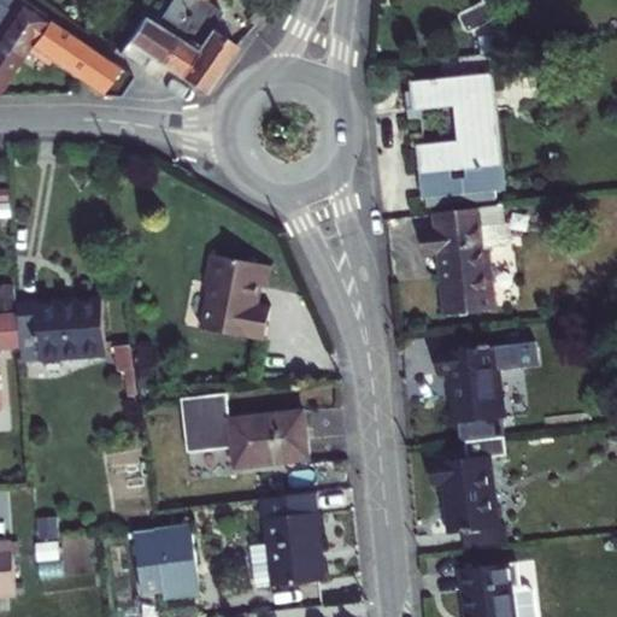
[(0,0),(0,46),(17,58),(28,41),(45,17),(18,0),(0,0)]
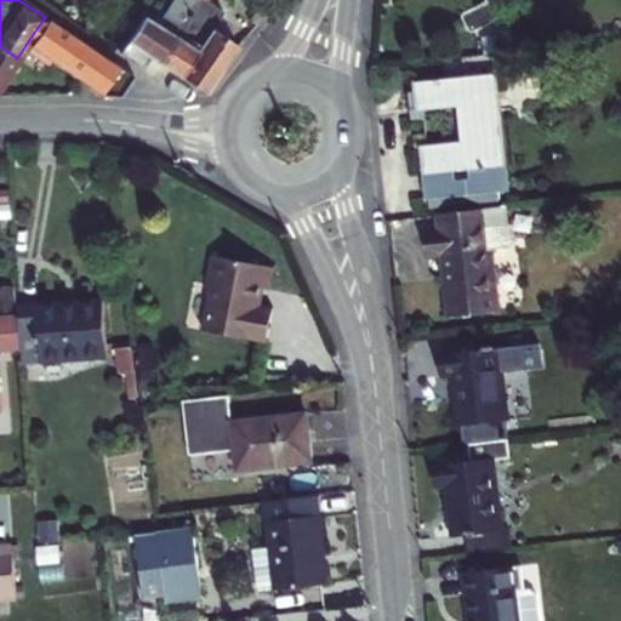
[(174,0),(158,24),(146,16),(121,53),(143,68),(152,56),(159,61),(198,0),(174,0)]
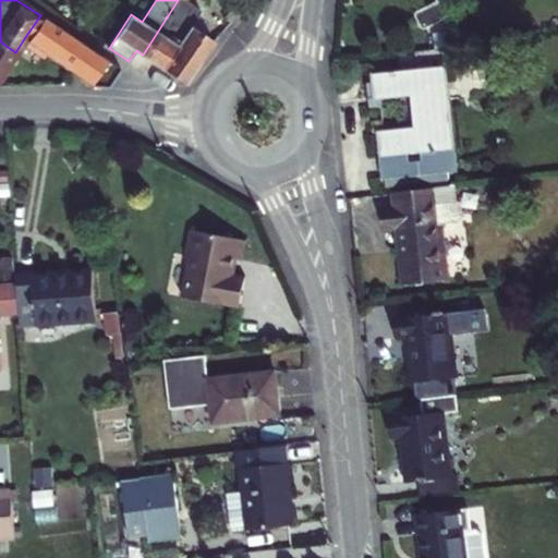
[(178,0),(143,55),(185,83),(215,40),(193,26),(202,12),(186,2),(186,0),(178,0)]
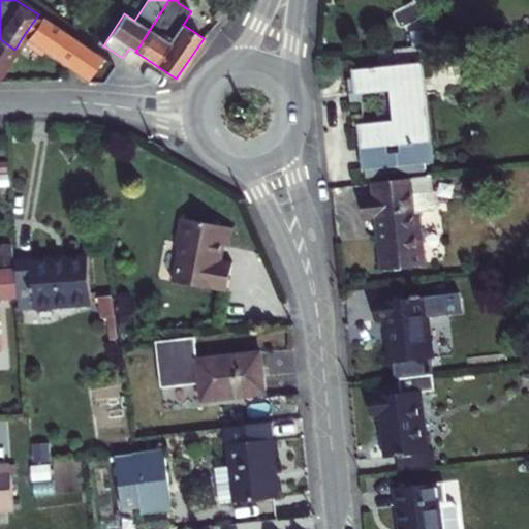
[(405,0),(399,3),(408,20),(439,3),(437,0),(405,0)]
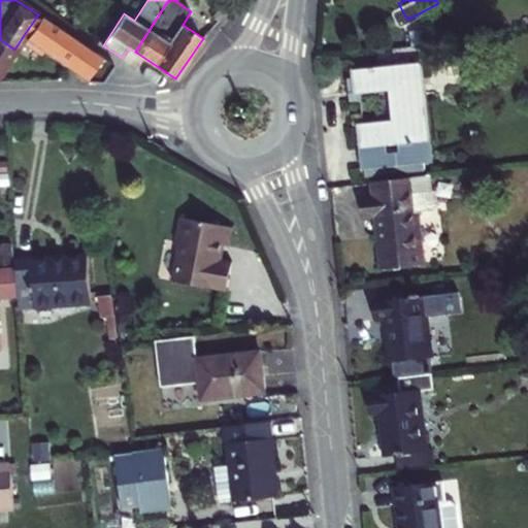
[(68,66),(69,65),(84,43),(38,14),(24,35),(68,66)]
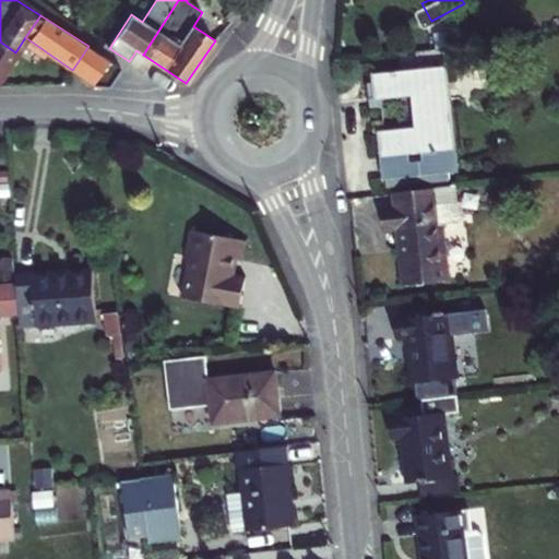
[(0,76),(15,52),(0,42),(0,76)]
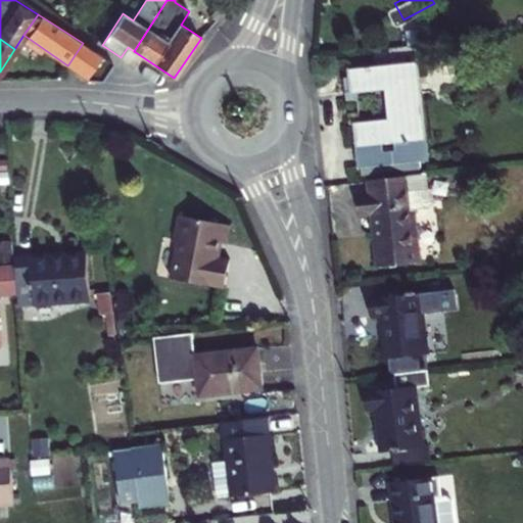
[(68,64),(87,78),(89,79),(103,83),(114,65),(83,43),(68,64)]
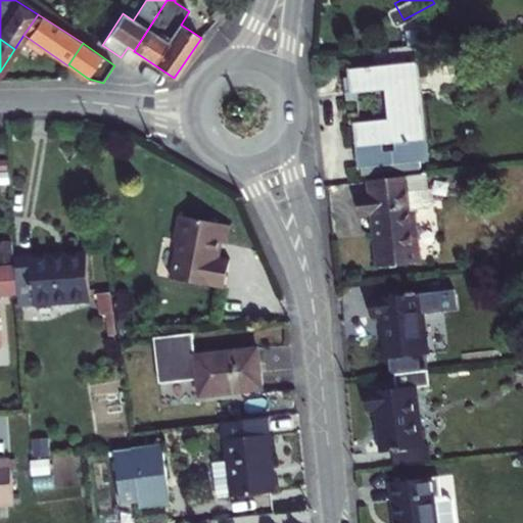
[(440,157),(428,58),(354,67),(357,91),(393,86),(396,117),(368,121),(373,165),(440,157)]
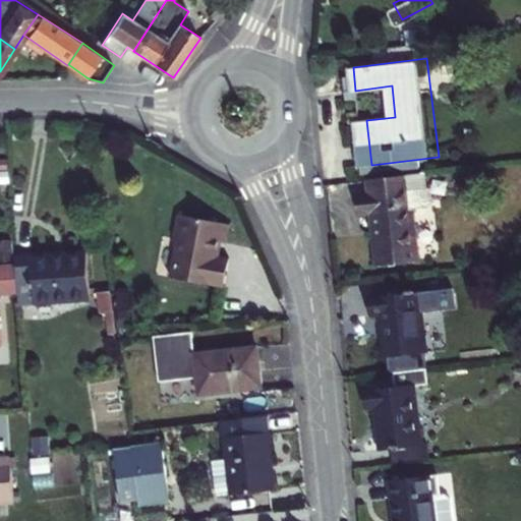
[(390,261),(431,255),(425,204),(442,201),(446,197),(444,184),(442,183),(441,169),(381,176),(383,191),(368,192),(371,213),(385,212),(390,261)]
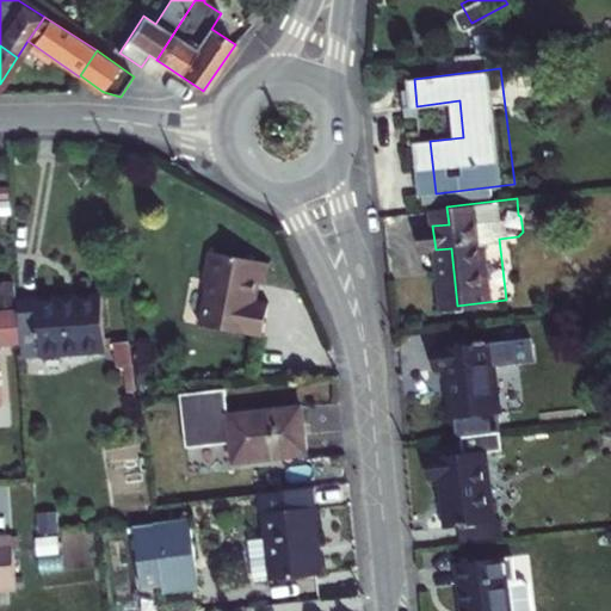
[(263,263),(202,248),(195,277),(201,278),(191,320),(252,335),(260,302),(248,300),(252,284),(258,285),(263,263)]
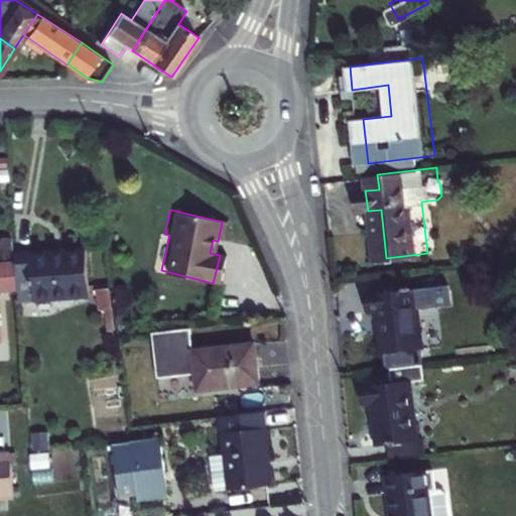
[(79,250),(9,255),(10,261),(12,290),(13,306),(83,300),(79,250)]
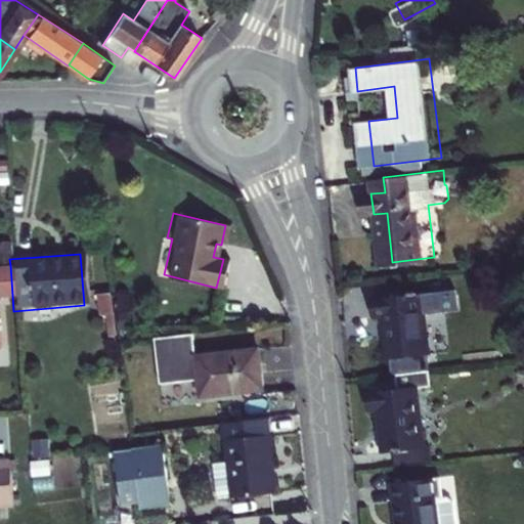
[(0,296),(12,295),(10,265),(0,265),(0,296)]
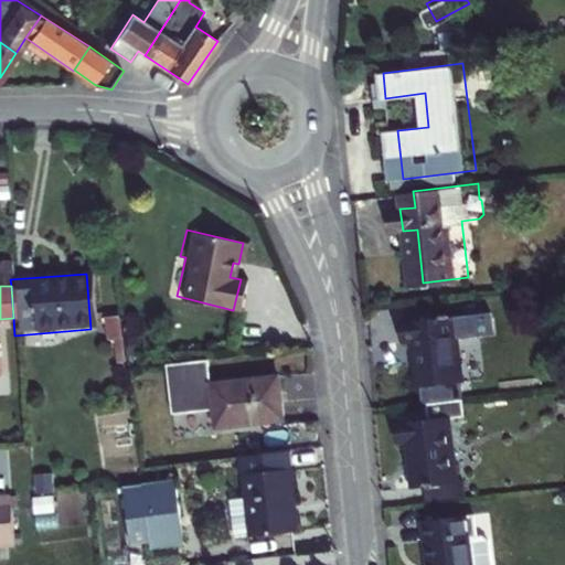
[(478,394),(480,394),(470,311),(413,318),(415,338),(426,337),(432,382),(438,381),(440,400),(445,398),(478,394)]
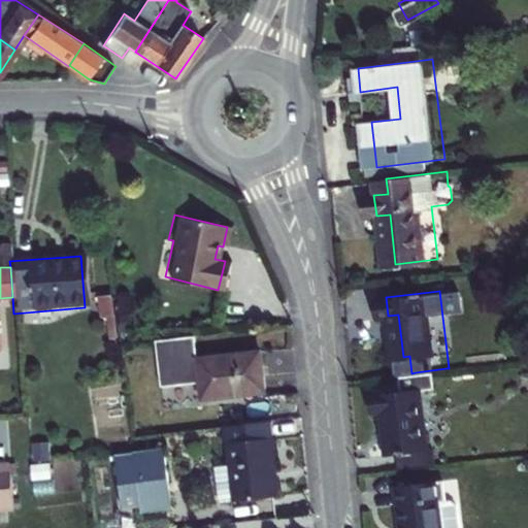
[(202,380),(204,395),(267,387),(262,345),(199,354),(196,333),(158,338),(163,385),(202,380)]
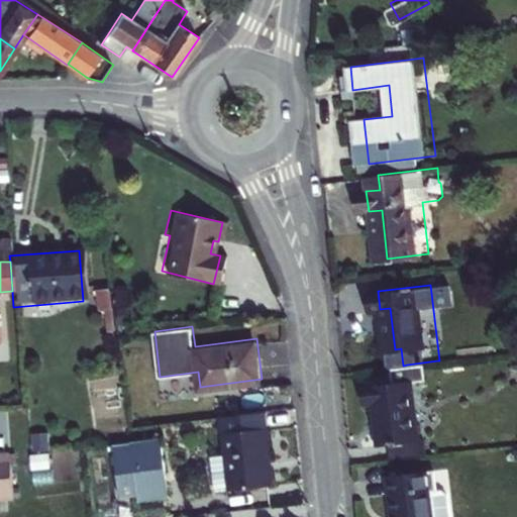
[(439,375),(437,360),(407,365),(409,379),(374,383),(376,401),(387,400),(391,441),(403,440),(405,456),(433,453),(425,377),(439,375)]
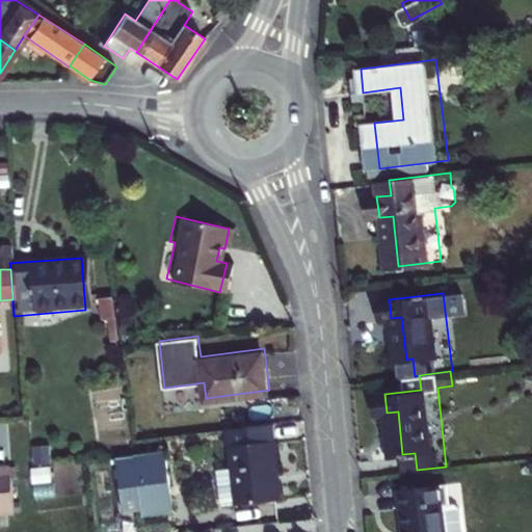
[(280,495),(269,420),(224,426),(230,464),(220,466),(225,502),(280,495)]
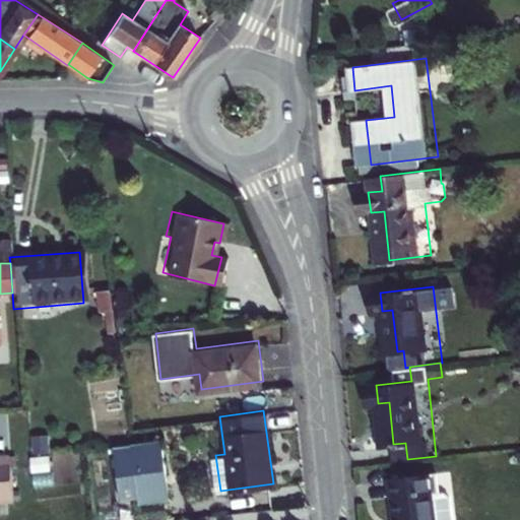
[(137,502),(167,498),(159,446),(113,452),(119,498),(136,495),(137,502)]
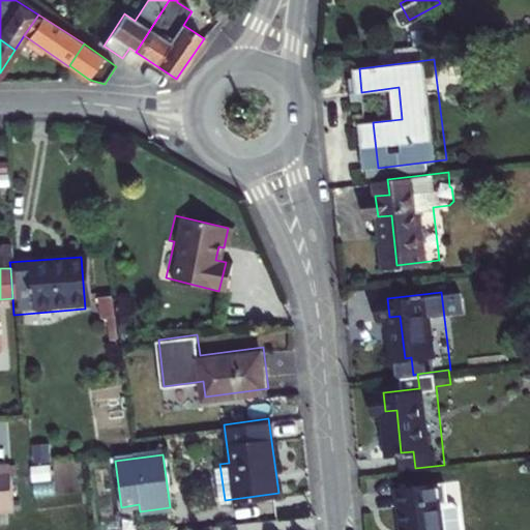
[(0,511),(11,510),(7,465),(0,465),(0,511)]
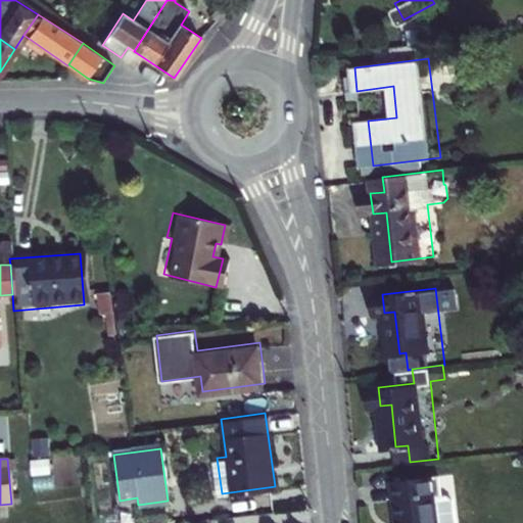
[(456,491),(454,470),(405,476),(411,522),(470,522),(466,494),(461,489),(456,491)]
